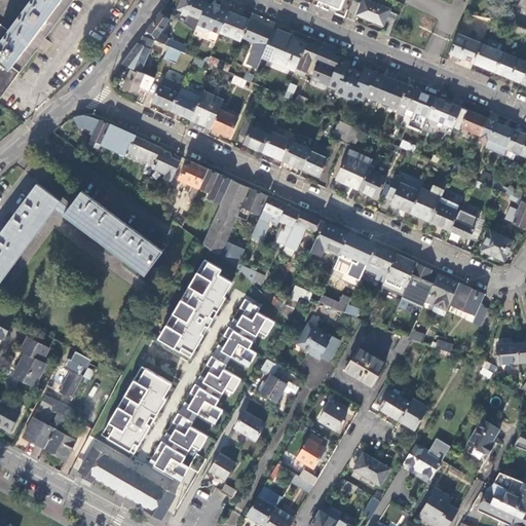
[(0,99),(1,98),(0,97),(0,58),(20,73),(73,0),(32,0),(9,32),(0,24),(0,99)]
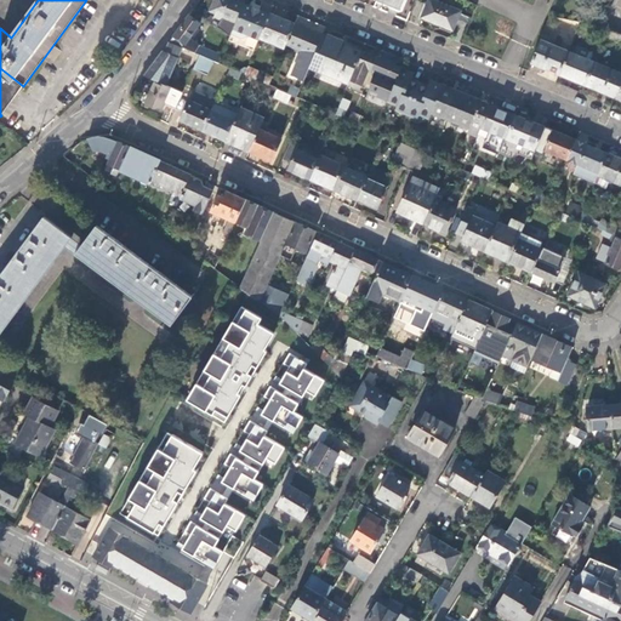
[(235,26),(244,4),(234,0),(215,0),(211,11),(216,13),(214,16),(235,26)]
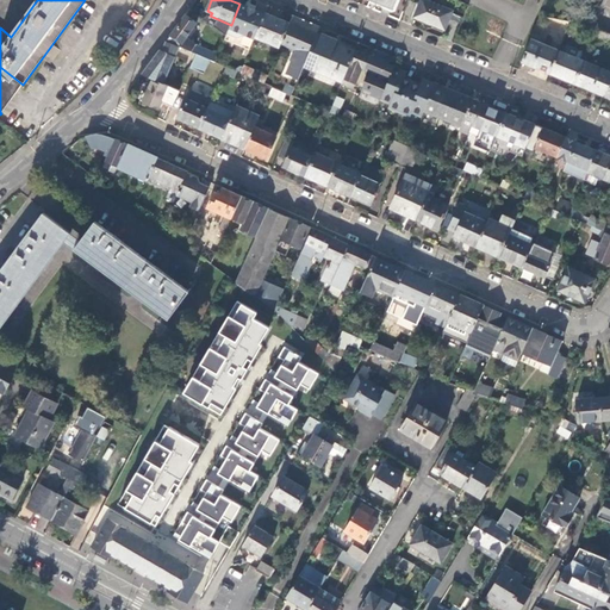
[(421,0),(414,17),(444,30),(453,12),(424,0),(421,0)]
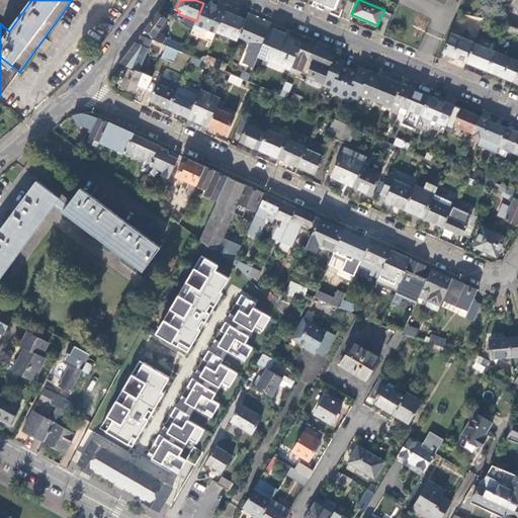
[(217,8),(203,3),(196,21),(193,28),(202,32),(207,29),(216,33),(217,31),(223,16),(214,13),(217,8)]
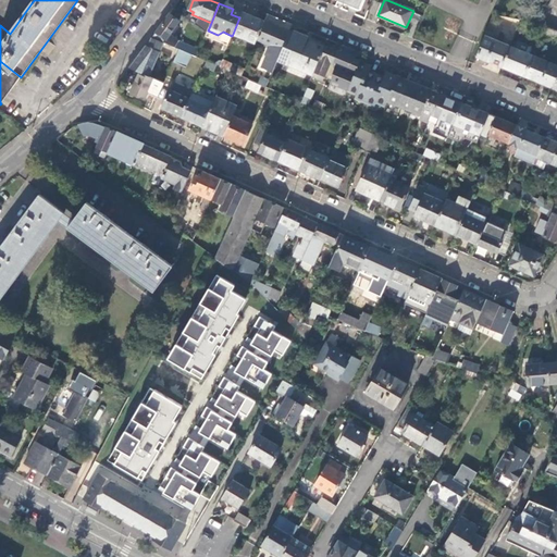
[(264,22),(242,12),(239,17),(233,34),(255,44),(256,41),(264,22)]
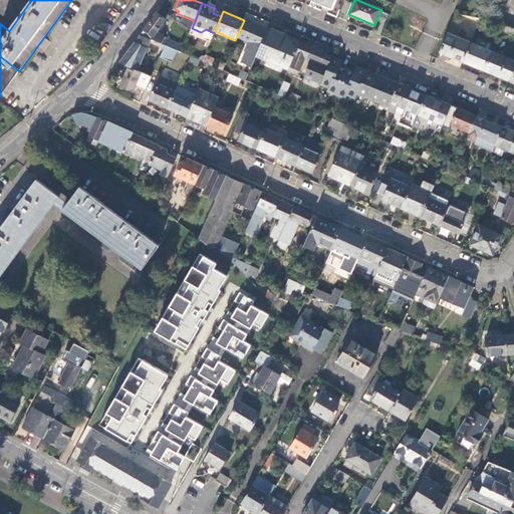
[(157,12),(141,35),(152,40),(162,44),(165,37),(160,33),(166,25),(163,23),(166,19),(157,12)]
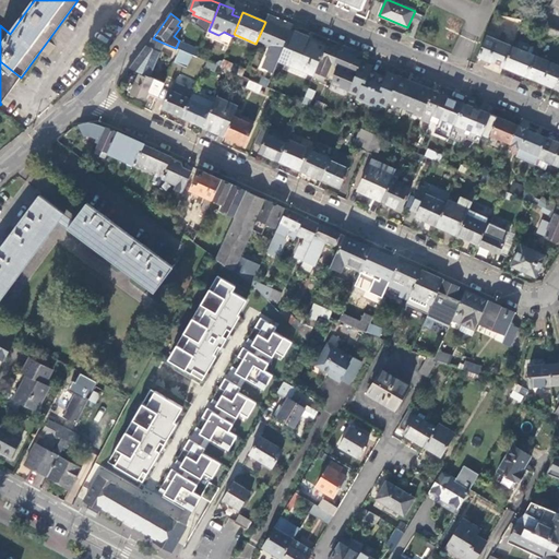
[(289,33),(265,22),(257,42),(271,48),(263,67),(274,72),(278,60),(289,33)]
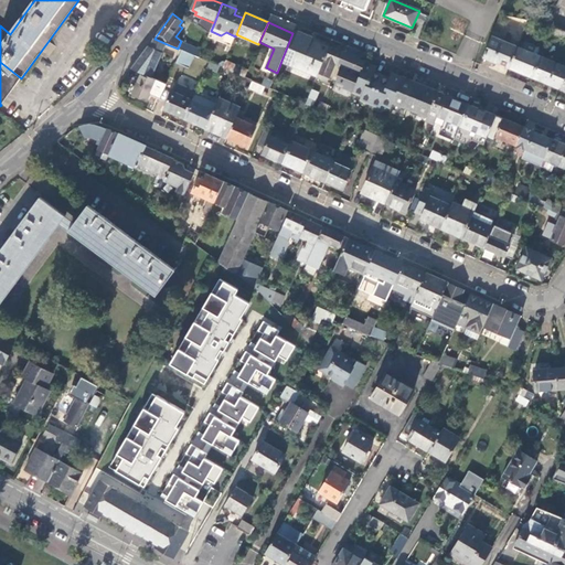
[(483,56),(510,67),(518,48),(501,41),(503,34),(494,30),(483,56)]
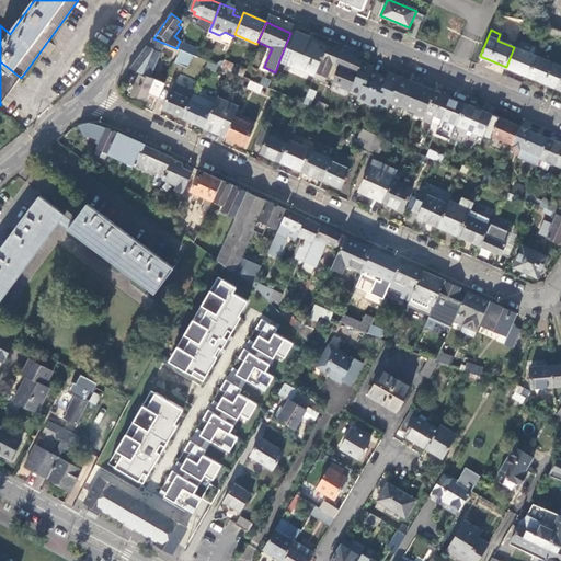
[(327,47),(292,33),(290,33),(279,60),(316,76),(327,47)]
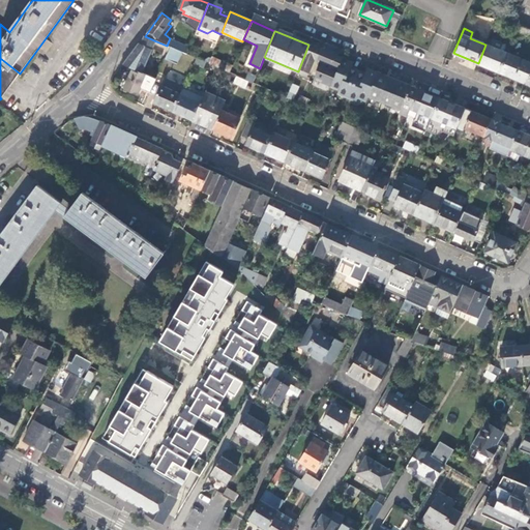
[(156,41),(145,36),(139,49),(136,48),(124,63),(134,67),(143,71),(156,41)]
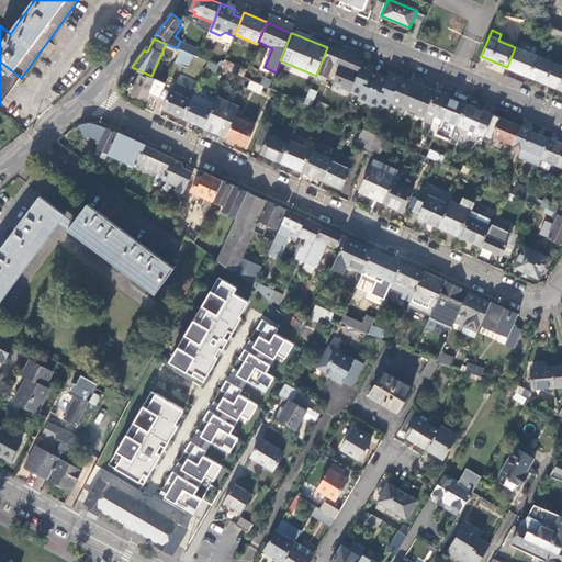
[(177,48),(181,51),(193,56),(198,57),(201,51),(180,41),(177,48)]
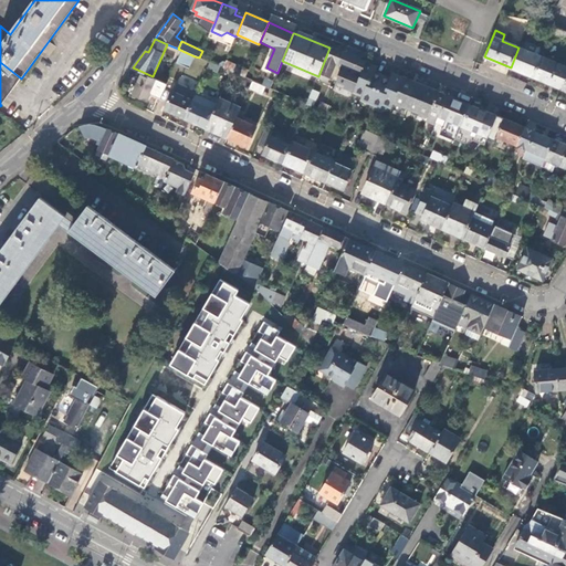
[(344,54),(329,48),(318,76),(317,77),(327,82),(336,64),(339,65),(344,54)]
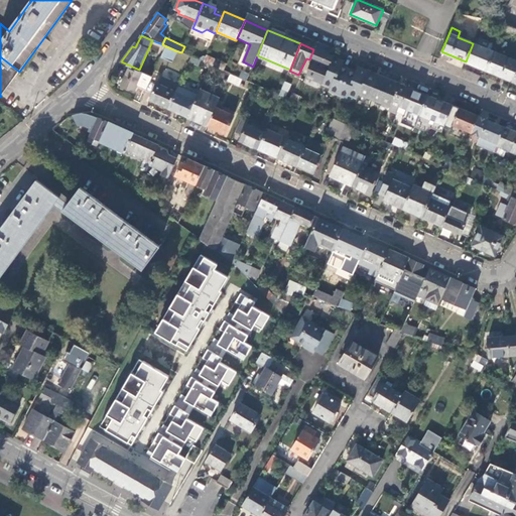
[(466,61),(486,71),(494,52),(473,43),(466,61)]
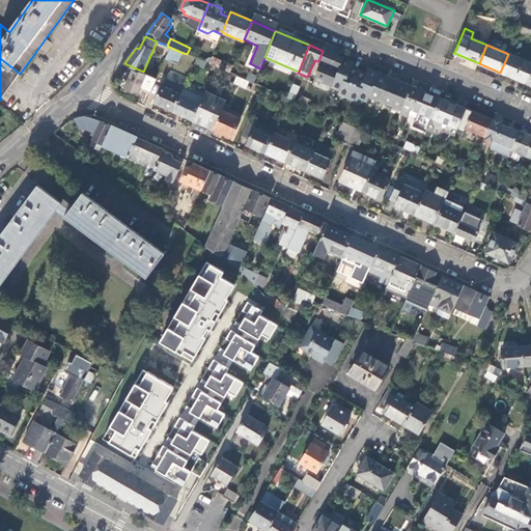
[(177,64),(183,53),(171,48),(166,58),(177,64)]
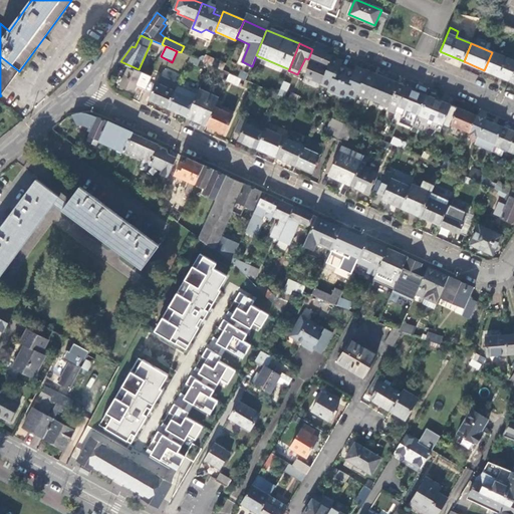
[(332,57),(312,49),(308,59),(302,76),(320,83),(332,57)]
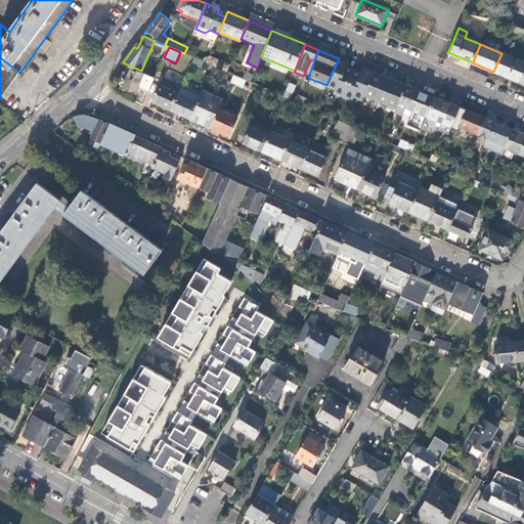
[(493,72),(519,82),(523,71),(523,62),(501,53),(493,72)]
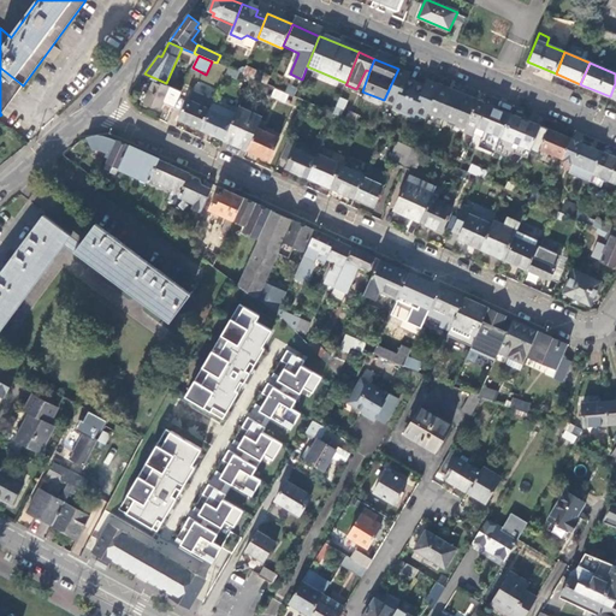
[(270,77),(246,66),(243,75),(253,78),(267,84),(270,77)]
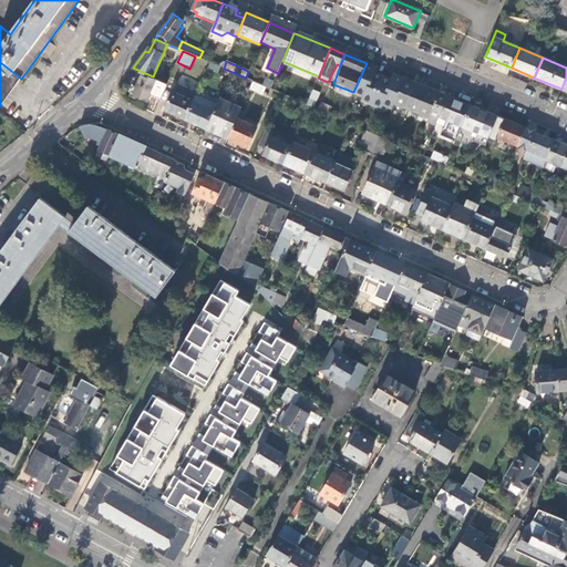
[(233,72),(224,69),(210,63),(208,68),(230,78),(233,72)]
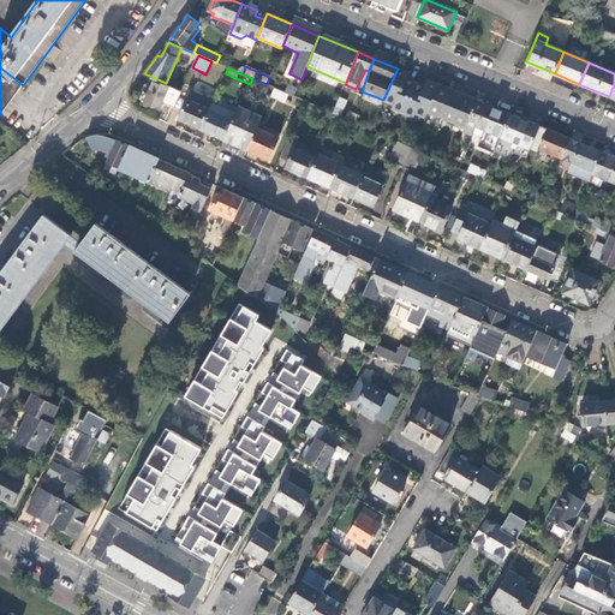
[(410,73),(398,69),(383,100),(383,102),(393,105),(392,109),(402,114),(416,83),(407,78),(410,73)]
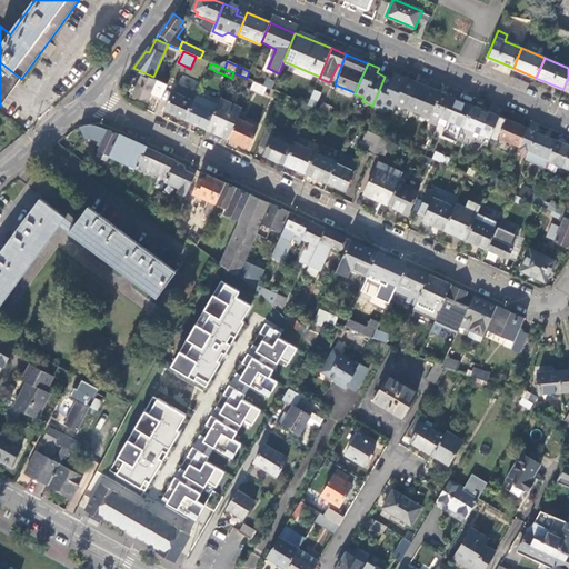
[(153,77),(143,72),(133,96),(148,101),(158,79),(153,77)]
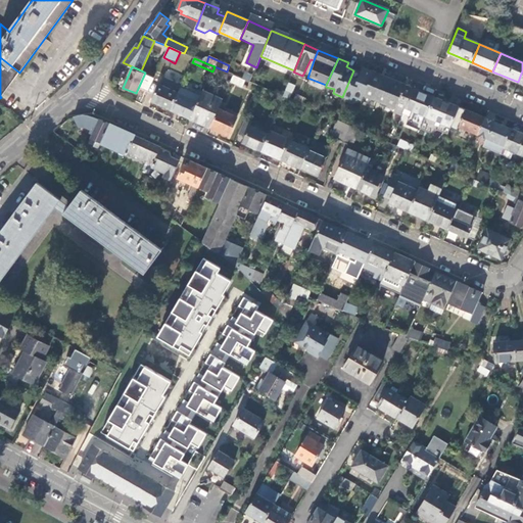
[(360,73),(353,70),(342,97),(351,100),(352,97),(361,100),(363,95),(373,73),(362,68),(360,73)]
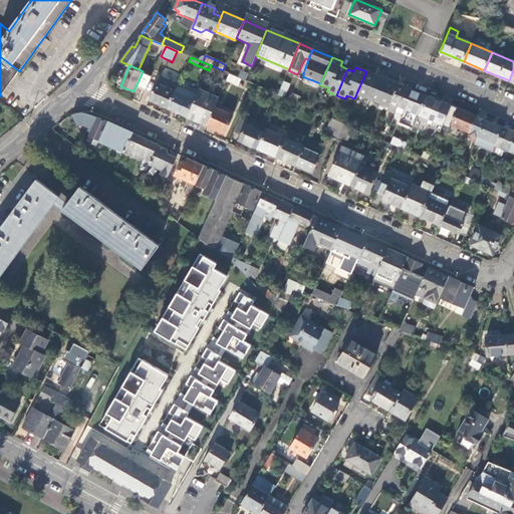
[(176,80),(178,72),(164,68),(162,77),(176,80)]
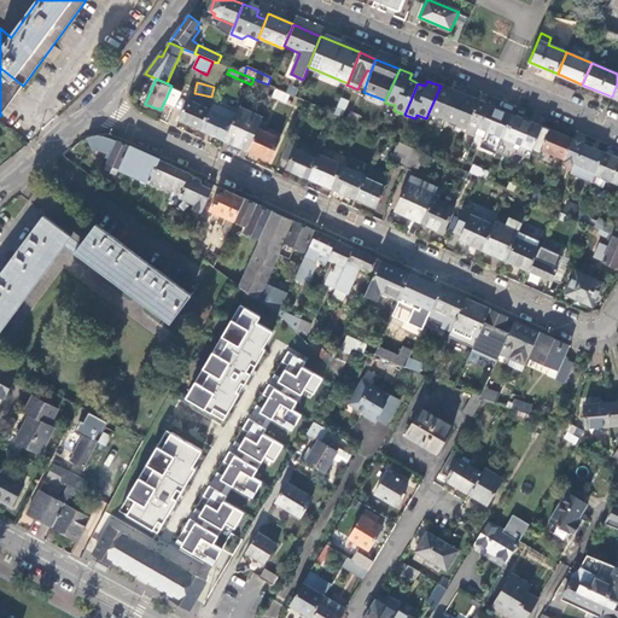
[(296,97),(299,88),(291,86),(287,94),(291,95),(296,97)]
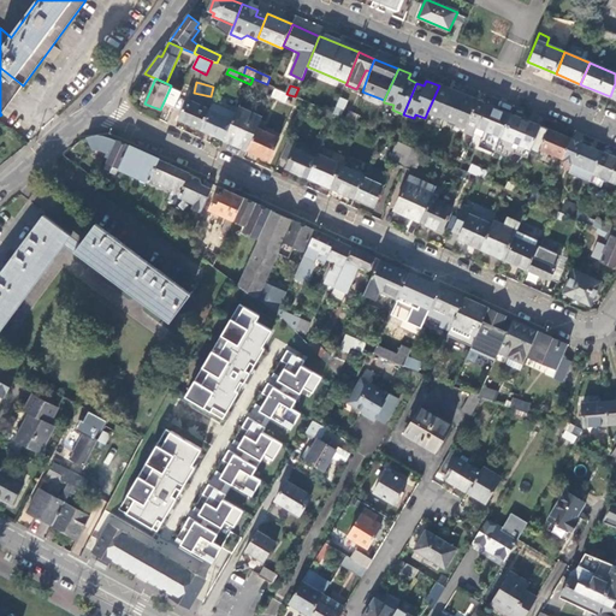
[(475,101),(439,86),(427,112),(465,128),(475,101)]
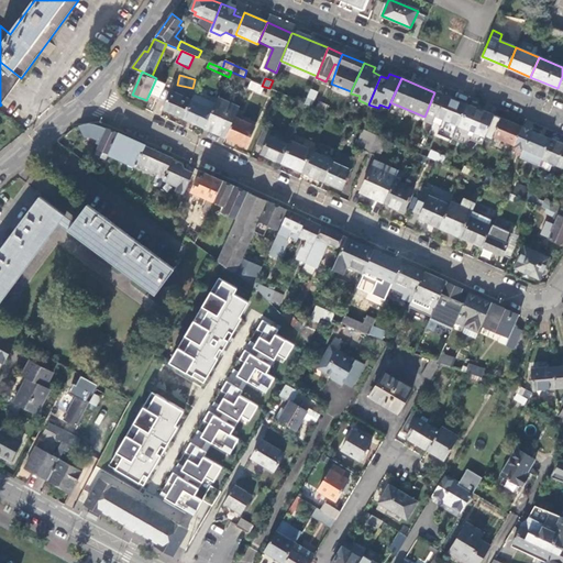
[(262,86),(252,81),(249,88),(261,95),(265,87),(262,86)]
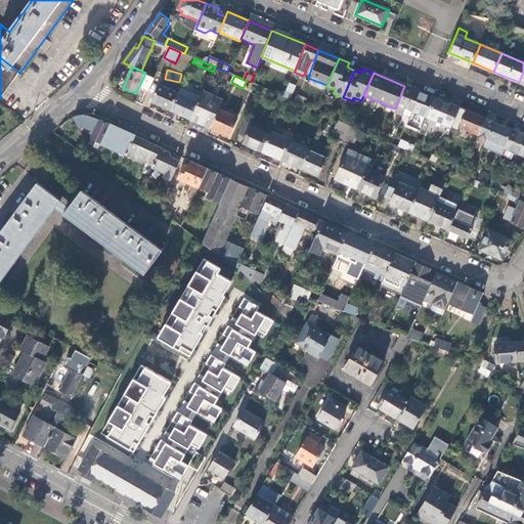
[(161,105),(171,110),(181,88),(169,82),(166,88),(160,85),(153,101),(161,105)]
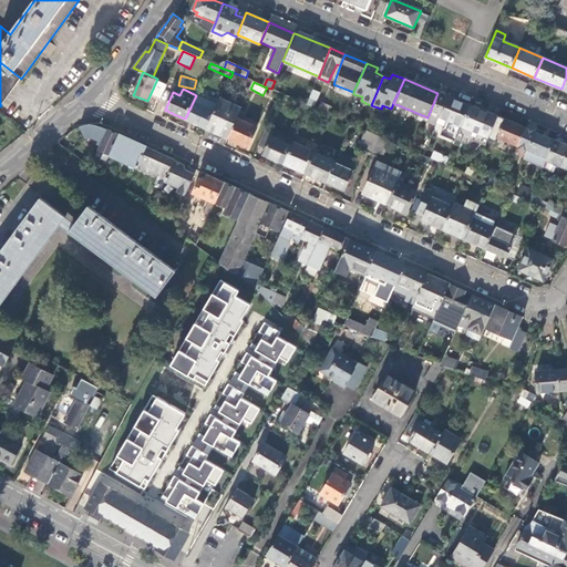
[(320,92),(313,90),(307,105),(312,107),(320,92)]
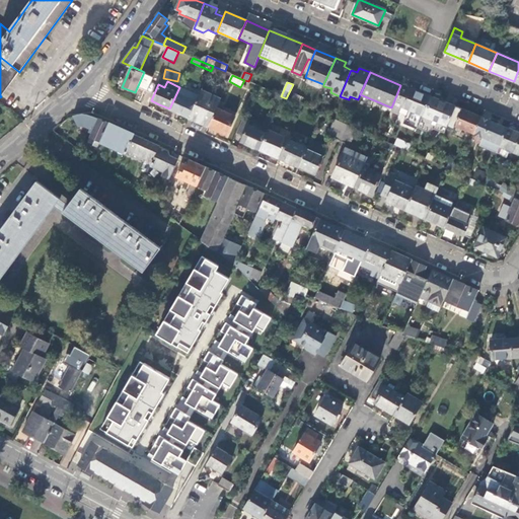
[(410,88),(400,85),(391,107),(390,110),(398,114),(401,107),(410,88)]
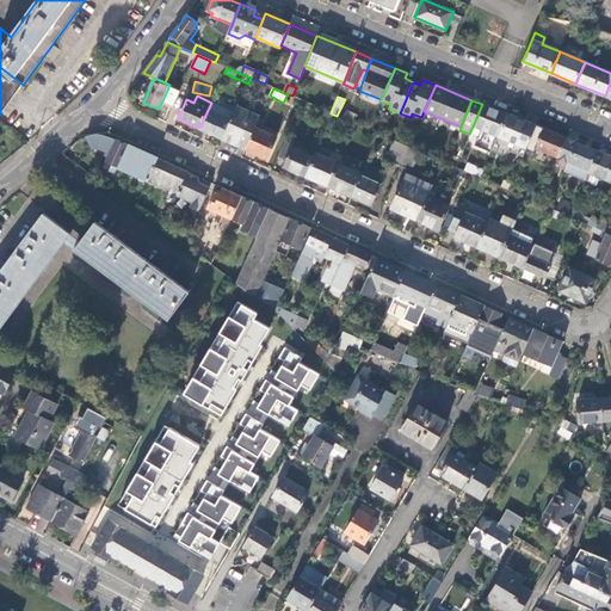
[(209,133),(223,139),(234,113),(211,103),(199,128),(209,133)]
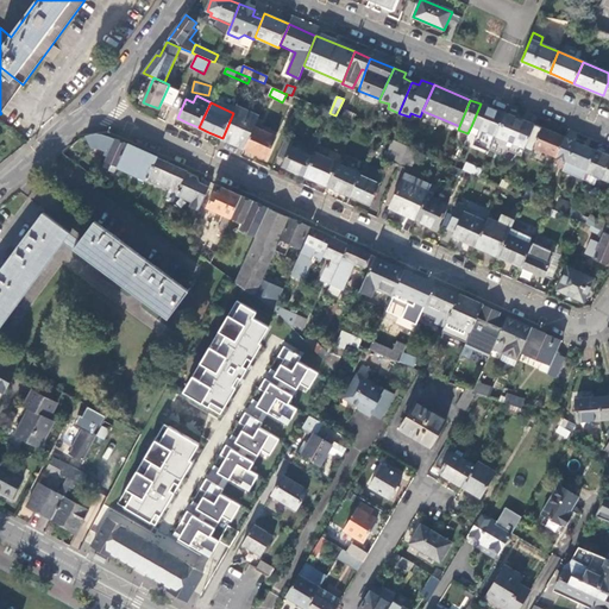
[(506,113),(481,104),(471,126),(496,136),(506,113)]
